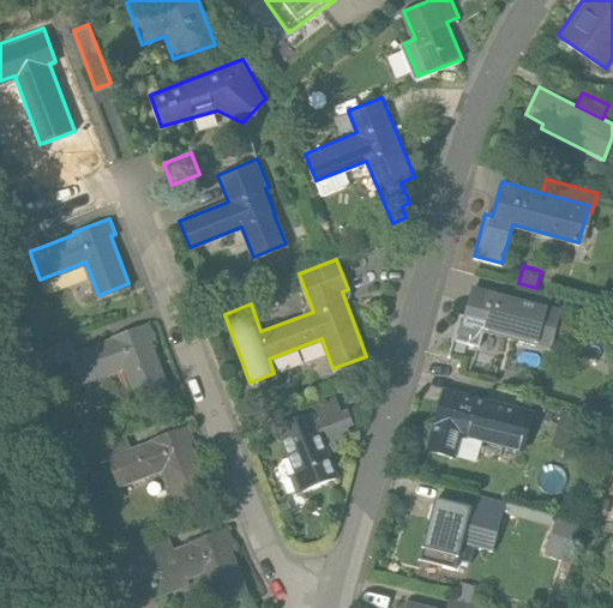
[(518,283),(515,295),(545,304),(547,290),(536,288),(518,283)]
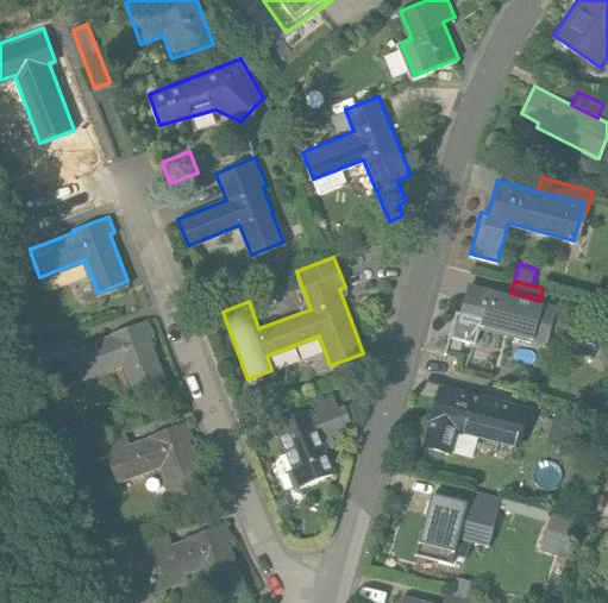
[(462,311),(459,320),(481,326),(546,344),(557,306),(540,301),(511,293),(470,282),(462,311)]
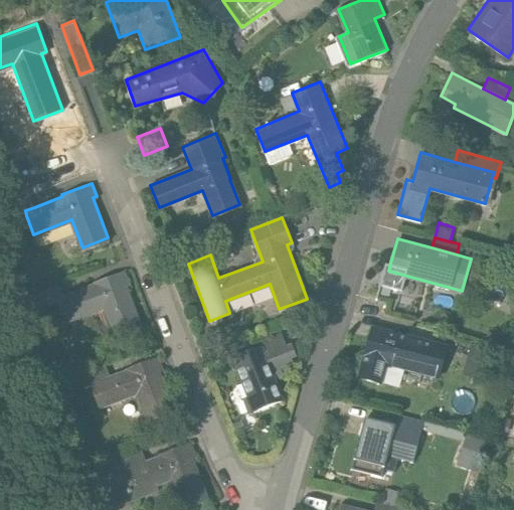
[(390,263),(386,262),(380,284),(402,290),(406,276),(388,271),(390,263)]
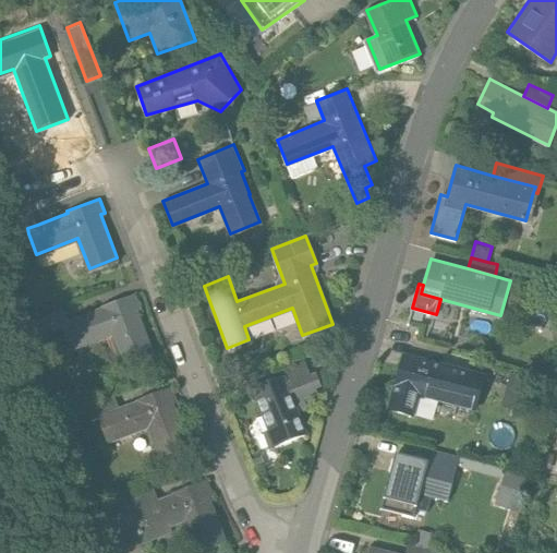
[(103,307),(69,319),(61,322),(62,323),(72,349),(112,333),(124,364),(155,353),(137,309),(142,307),(135,292),(101,304),(103,307)]
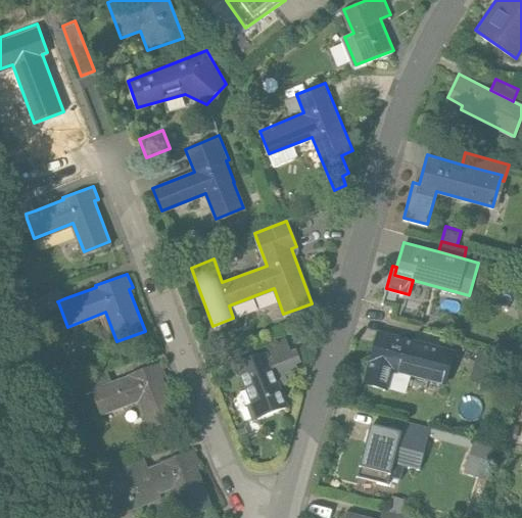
[(418,329),(415,340),(438,347),(441,336),(418,329)]
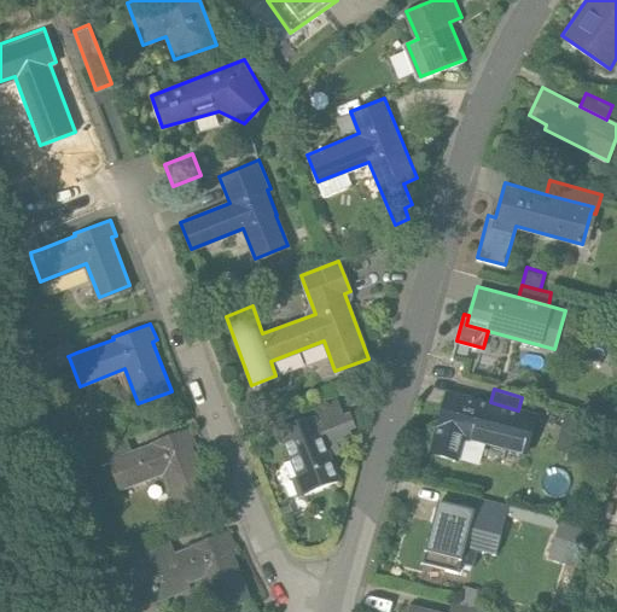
[(313,419),(281,430),(298,477),(294,478),(300,495),(339,481),(326,444),(351,436),(349,429),(355,426),(350,412),(345,413),(337,392),(307,403),(313,419)]
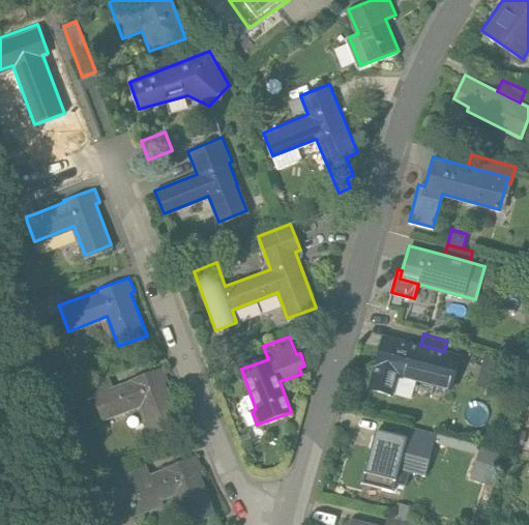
[(420,345),(385,337),(371,387),(391,392),(397,374),(450,388),(460,356),(444,352),(420,345)]
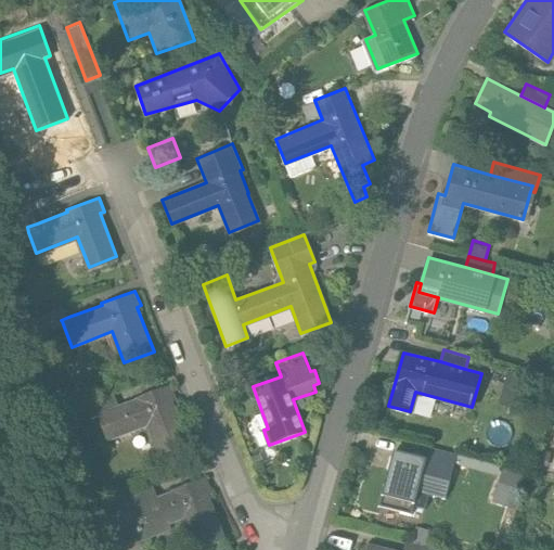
[(98,412),(99,413),(107,437),(147,422),(159,453),(188,443),(170,398),(175,397),(169,383),(137,395),(138,397),(119,404),(98,412)]
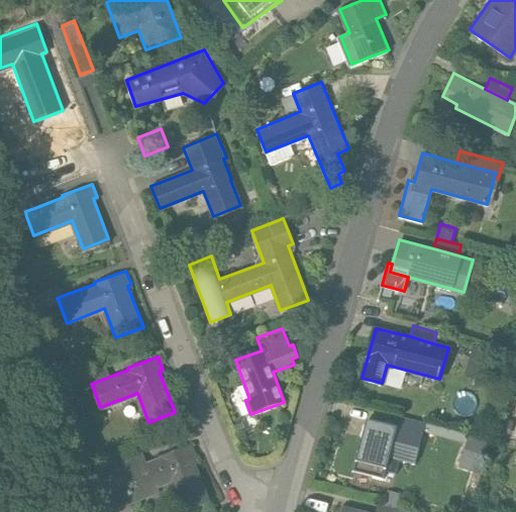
[(86,388),(92,385),(91,384),(111,376),(106,365),(81,375),(86,388)]
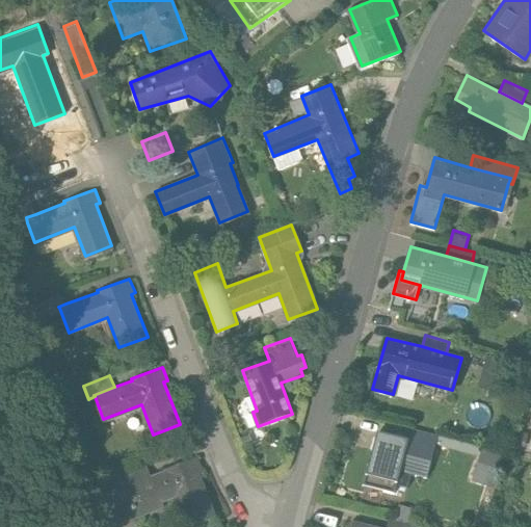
[(392,422),(389,433),(410,439),(414,428),(392,422)]
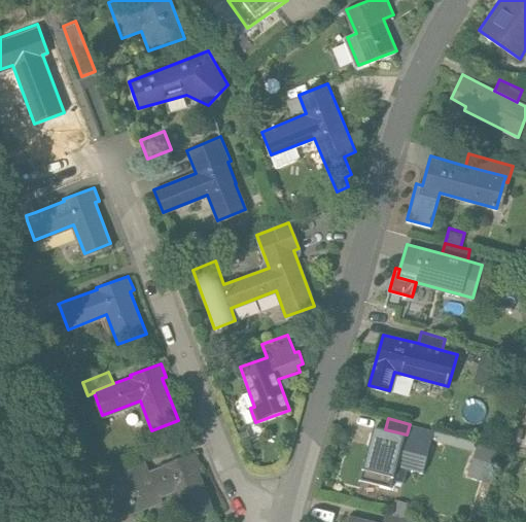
[(385,429),(374,426),(360,480),(391,488),(393,480),(404,483),(407,468),(423,473),(432,437),(434,430),(432,429),(431,430),(410,424),(407,435),(385,429)]
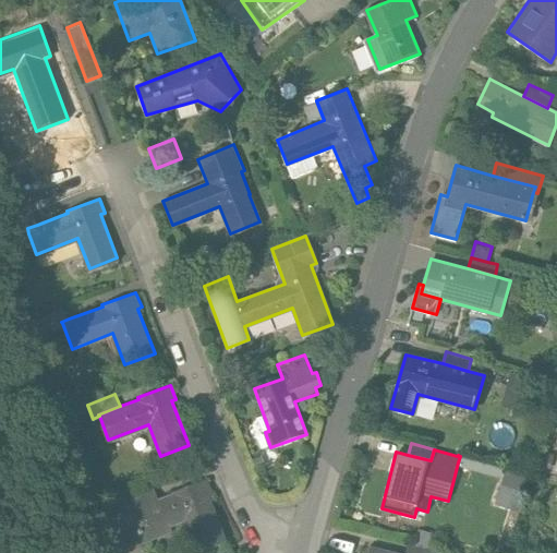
[(460,456),(458,463),(461,466),(500,477),(504,467),(460,456)]
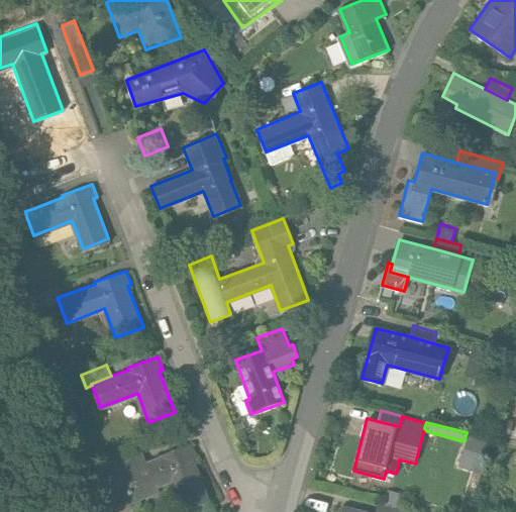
[(468,433),(459,467),(480,472),(489,438),(468,433)]
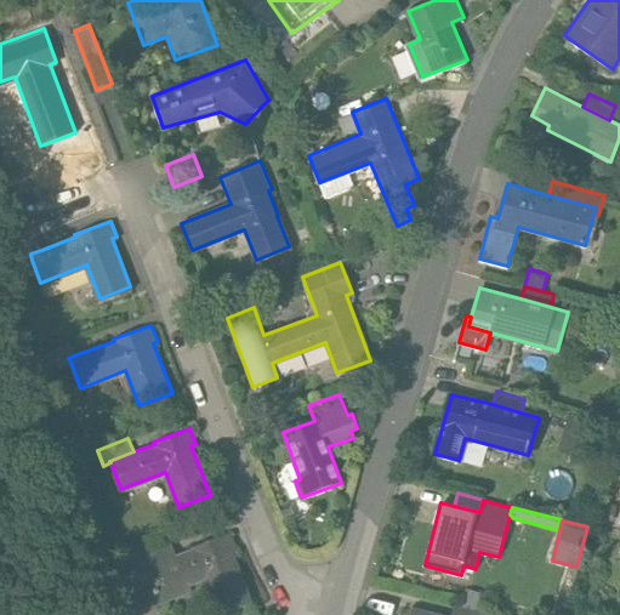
[(137,571),(118,579),(129,607),(205,576),(219,613),(250,601),(231,550),(237,547),(231,531),(193,546),(193,548),(177,554),(172,540),(131,556),(137,571)]
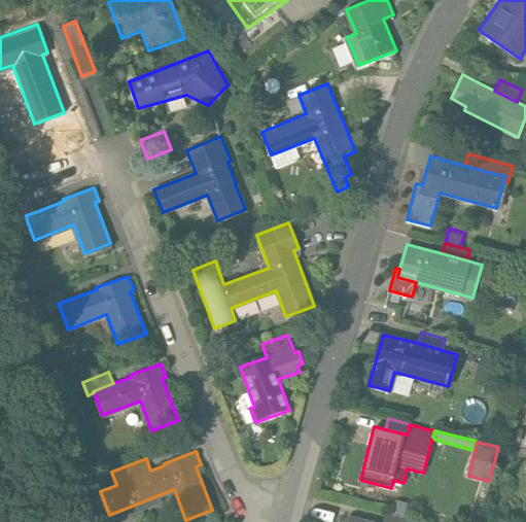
[(394,498),(390,515),(401,518),(406,501),(394,498)]
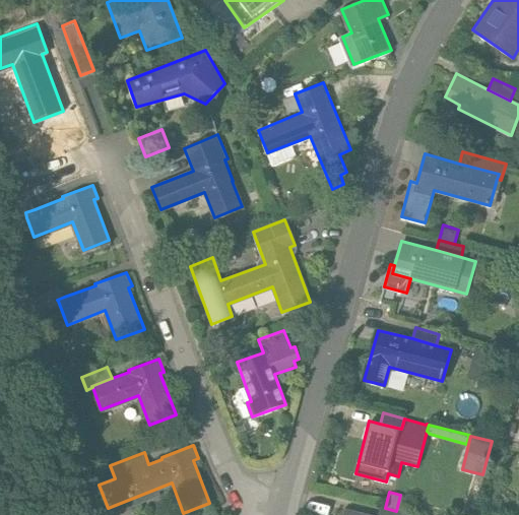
[(378,514),(366,514),(346,510),(344,514),(403,514),(404,513),(396,511),(385,508),(381,506),(378,514)]
